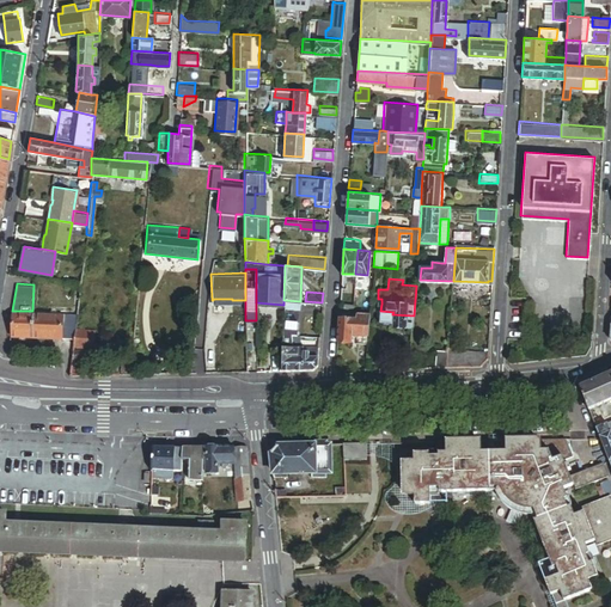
[(370,312),(340,310),(337,339),(349,341),(350,331),(355,331),(368,332),(370,312)]
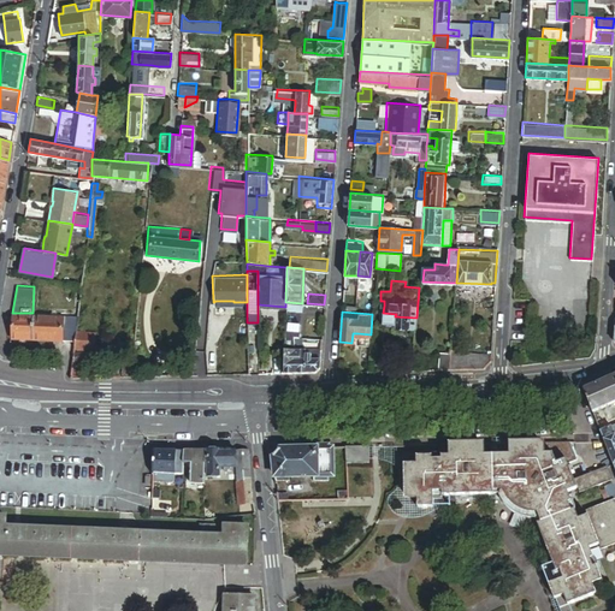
[(11,337),(31,337),(33,313),(12,313),(11,337)]
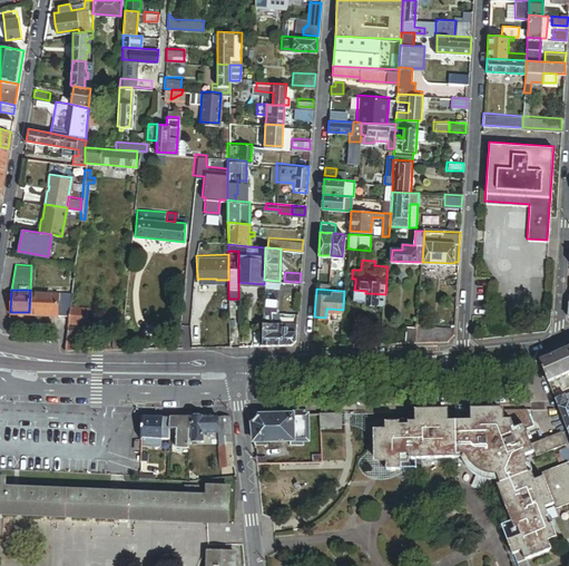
[(68,314),(69,306),(70,291),(30,290),(29,312),(68,314)]
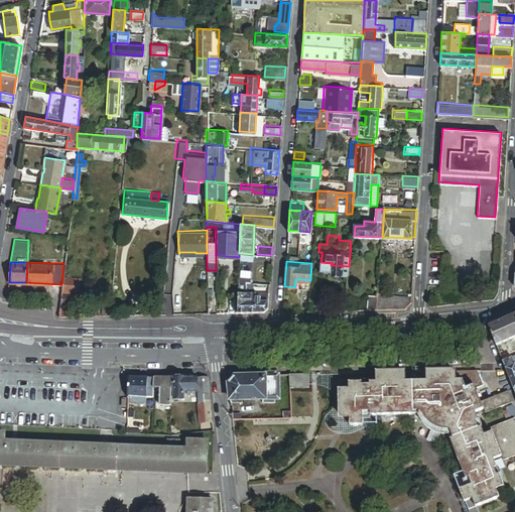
[(240,277),(239,291),(247,291),(247,281),(251,281),(251,278),(249,278),(250,270),(241,269),(240,277)]
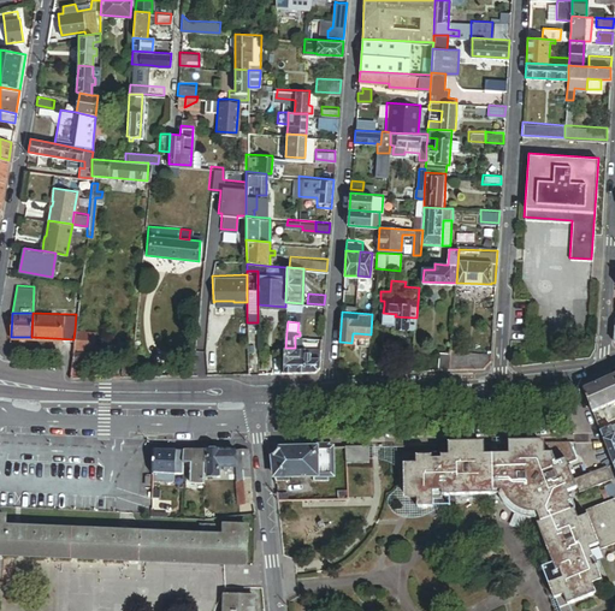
[(74,339),(72,348),(92,349),(93,332),(75,331),(74,339)]
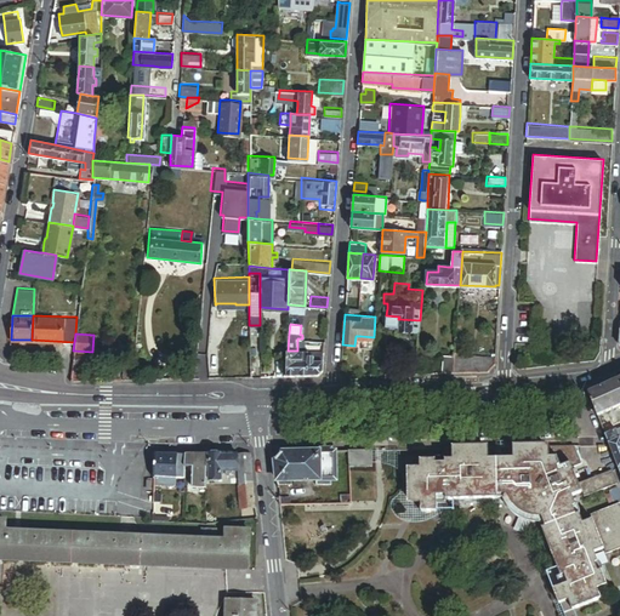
[(373,349),(374,337),(360,336),(360,348),(373,349)]
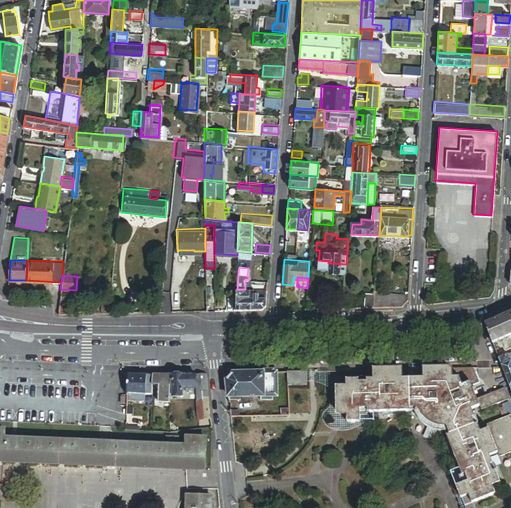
[(244,296),(244,308),(262,307),(265,304),(266,288),(249,289),(249,296),(244,296)]
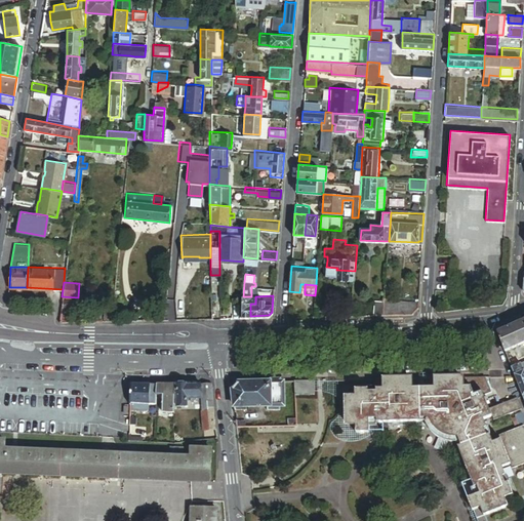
[(243,296),(242,296),(241,316),(250,316),(250,304),(255,304),(255,296),(251,296),(243,296)]
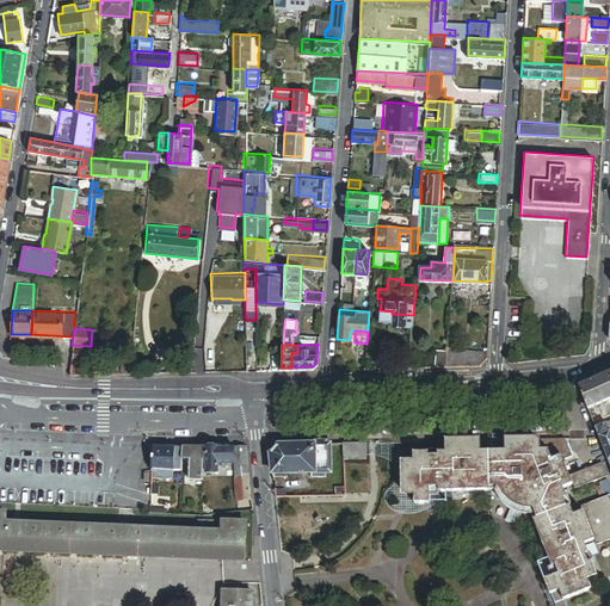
[(487,348),(447,346),(447,348),(445,364),(480,363),(486,356),(487,348)]
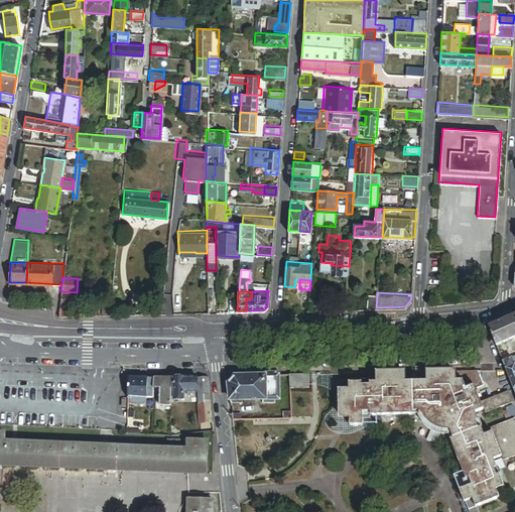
[(60,294),(59,302),(71,301),(71,293),(60,294)]
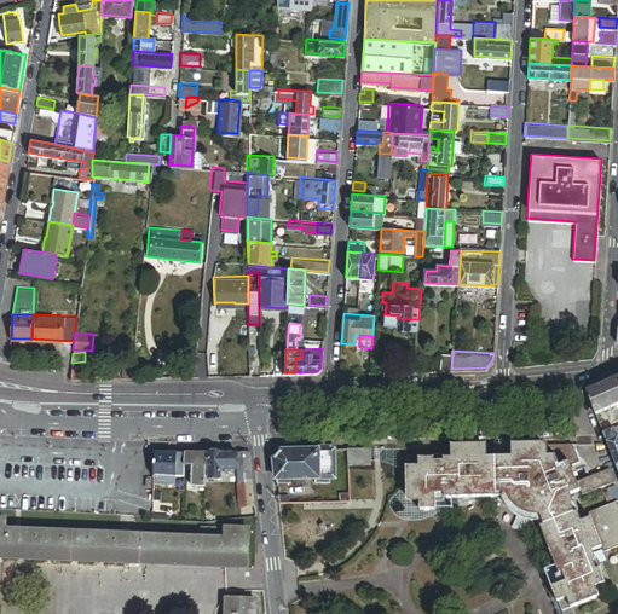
[(194,363),(195,353),(179,352),(178,360),(194,363)]
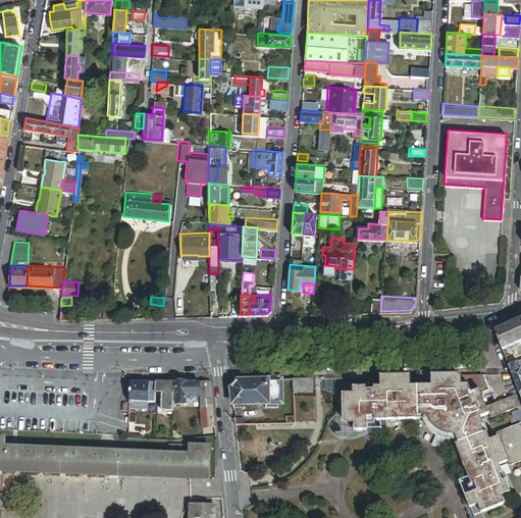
[(380,311),(381,298),(372,297),(370,311),(380,311)]
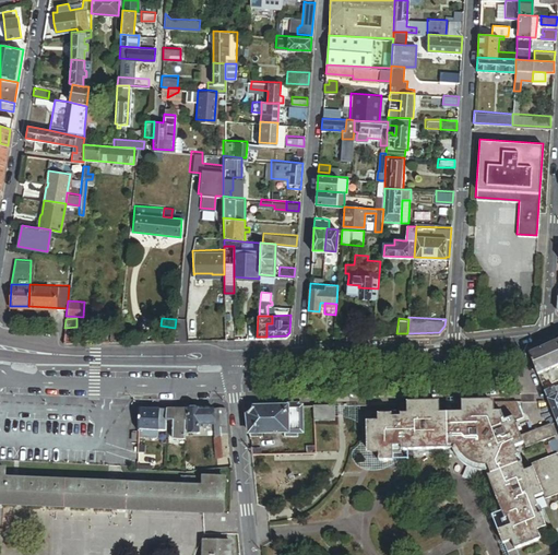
[(62,341),(83,341),(83,331),(76,332),(76,334),(63,334),(62,341)]
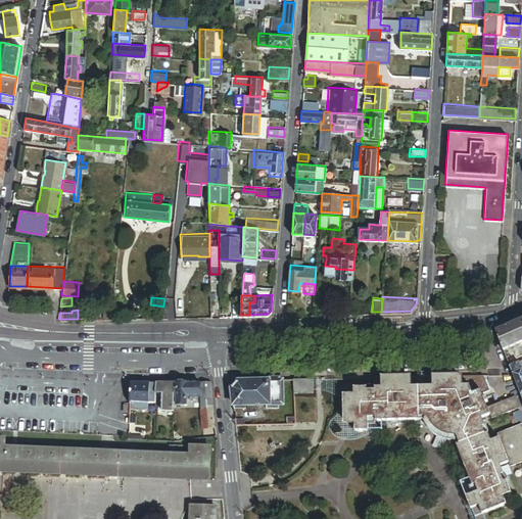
[(521,338),(521,317),(521,316),(493,327),(502,347),(506,345),(521,338)]
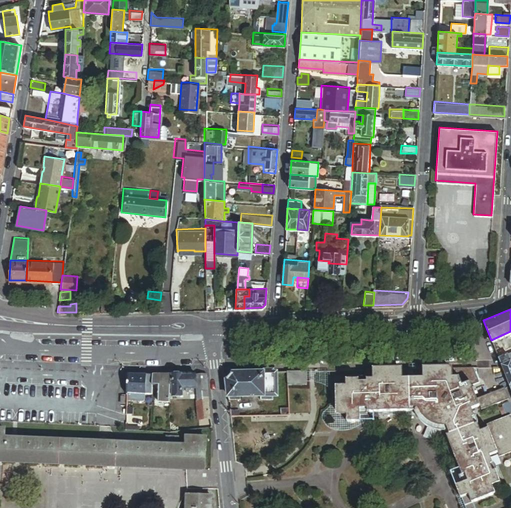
[(510,349),(510,343),(505,346),(504,342),(498,345),(494,346),(497,355),(510,349)]
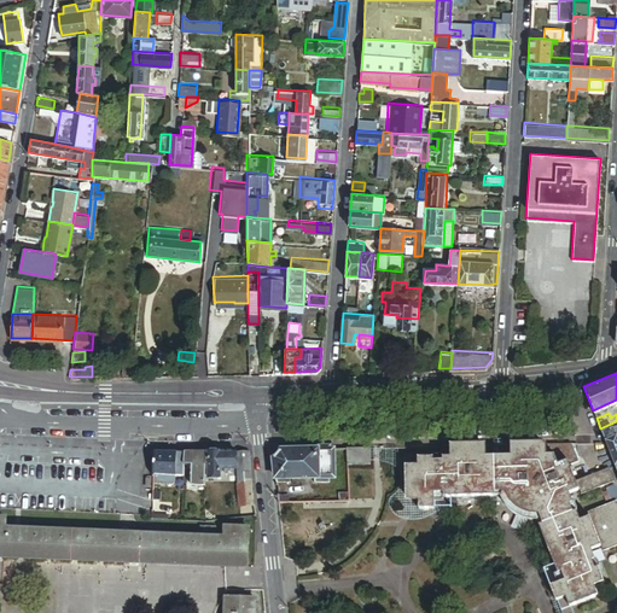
[(616,421),(600,428),(605,439),(616,468),(616,433),(616,432),(615,432),(613,430),(616,428),(616,421)]
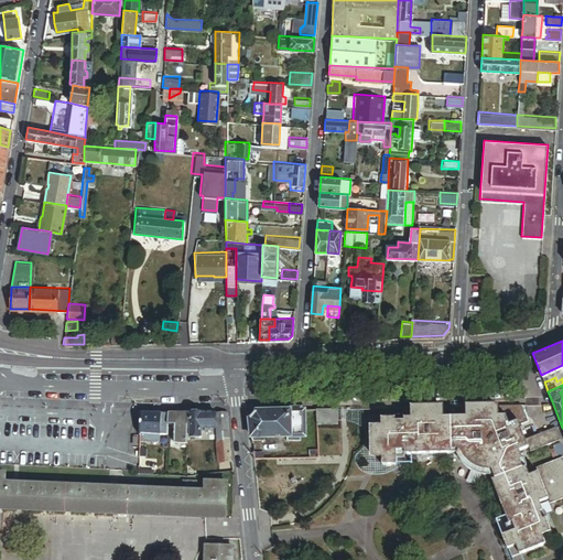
[(519,422),(528,419),(521,402),(498,404),(498,402),(465,402),(465,413),(443,415),(443,404),(411,405),(411,415),(403,415),(403,418),(396,418),(396,415),(380,416),(380,423),(370,424),(371,454),(381,454),(381,462),(397,462),(396,448),(404,448),(404,451),(451,450),(451,443),(463,443),(466,450),(468,454),(471,456),(474,460),(478,462),(482,463),(486,464),(506,514),(496,517),(507,546),(516,542),(519,551),(521,551),(545,541),(542,532),(551,529),(545,516),(542,517),(540,509),(542,508),(539,499),(548,496),(537,470),(529,473),(526,464),(522,465),(520,458),(522,456),(519,448),(528,444),(524,437),(519,422)]
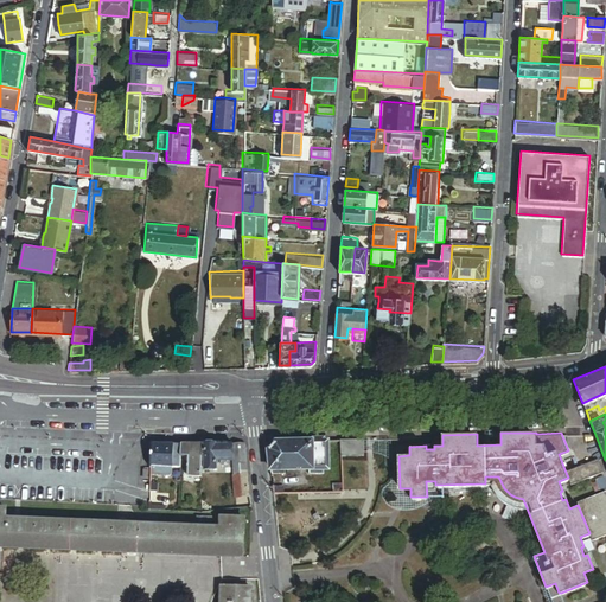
[(342,437),(342,453),(364,452),(364,437),(364,436),(342,437)]
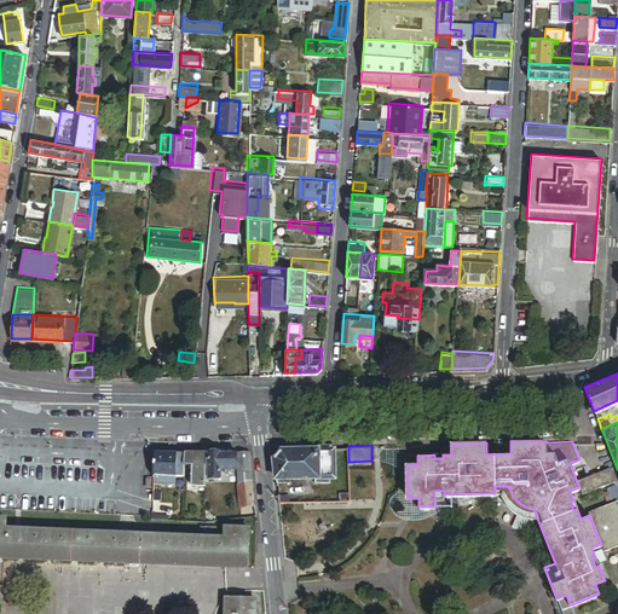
[(273,455),(276,476),(313,475),(315,481),(329,480),(329,475),(334,475),(333,447),(333,446),(293,447),(279,449),(273,455)]
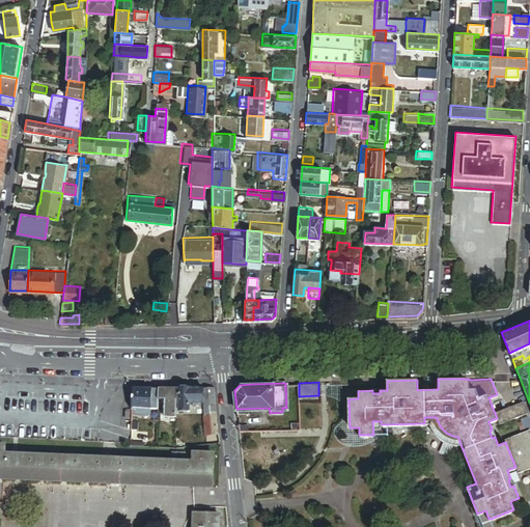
[(214,385),(178,386),(179,408),(190,407),(189,399),(202,398),(204,431),(218,430),(214,385)]
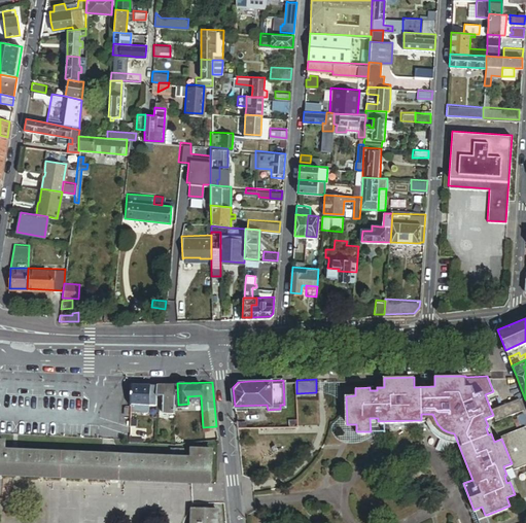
[(156,383),(131,383),(130,404),(133,404),(133,402),(148,402),(155,403),(155,393),(156,383)]
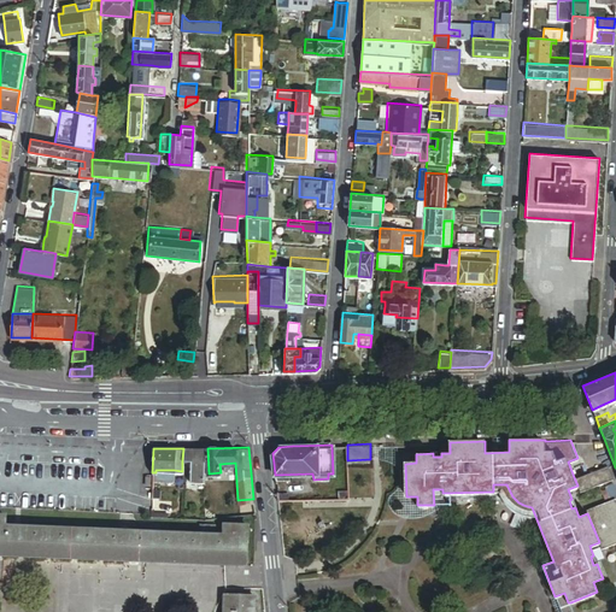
[(191,478),(204,480),(206,448),(183,448),(182,460),(191,460),(191,478)]
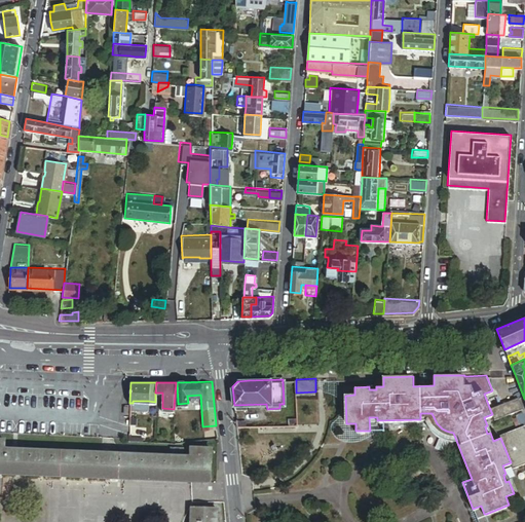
[(494,418),(522,407),(518,396),(489,407),(492,414),(494,418)]
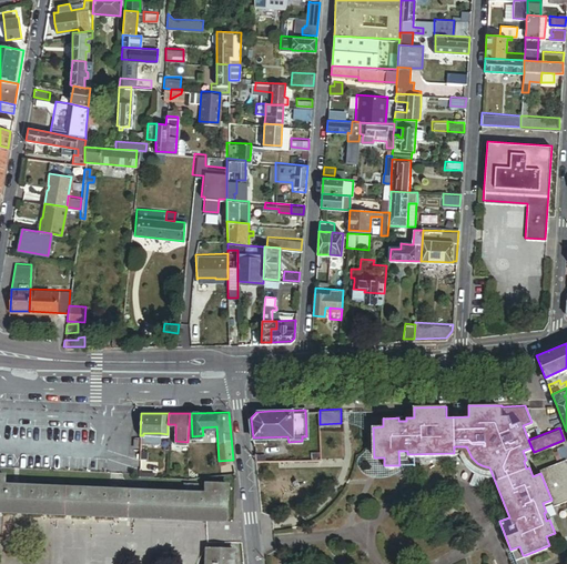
[(160,433),(143,433),(143,435),(140,435),(140,439),(140,442),(158,443),(159,440),(160,433)]
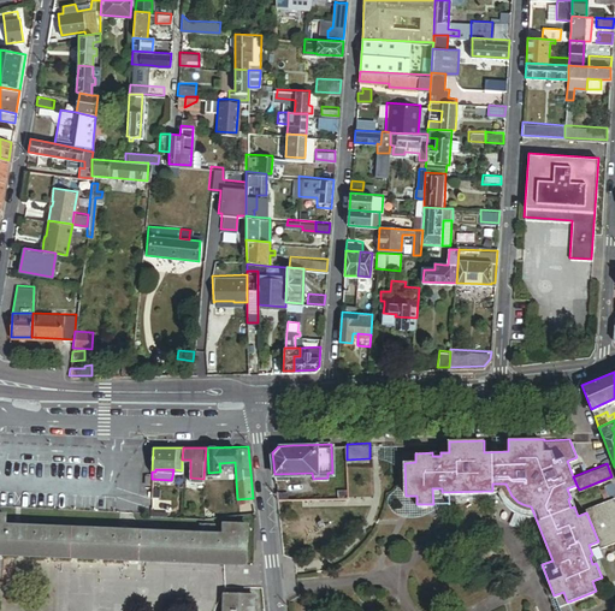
[(614,488),(611,480),(603,484),(608,494),(614,491),(614,488)]
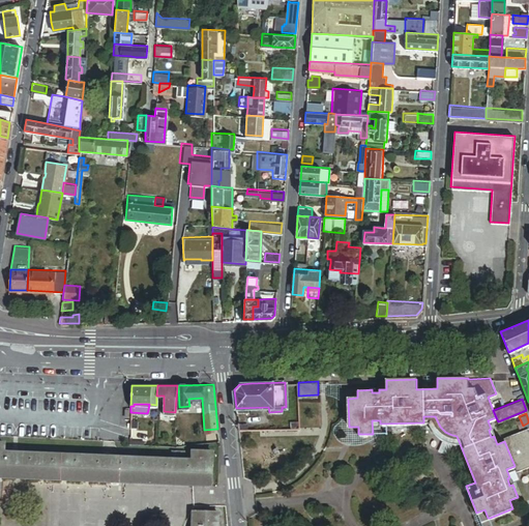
[(504,441),(515,466),(516,470),(528,464),(528,430),(528,427),(503,437),(504,441)]
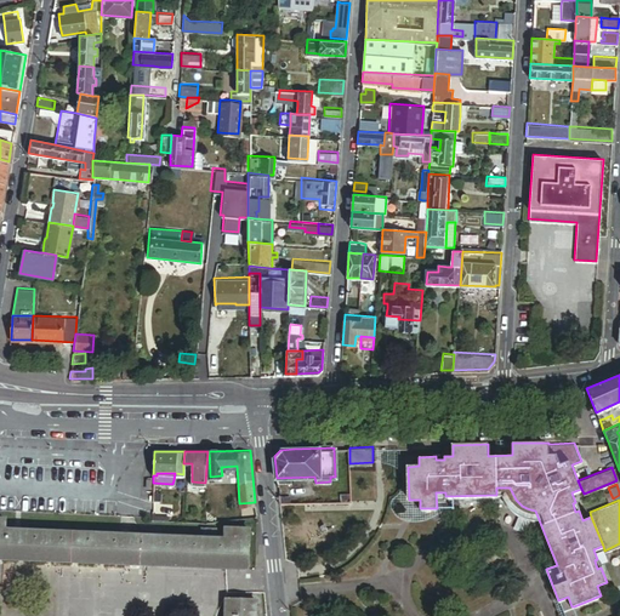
[(0,555),(246,566),(249,528),(225,528),(225,537),(214,537),(214,526),(199,525),(198,536),(5,529),(5,518),(0,517),(0,555)]
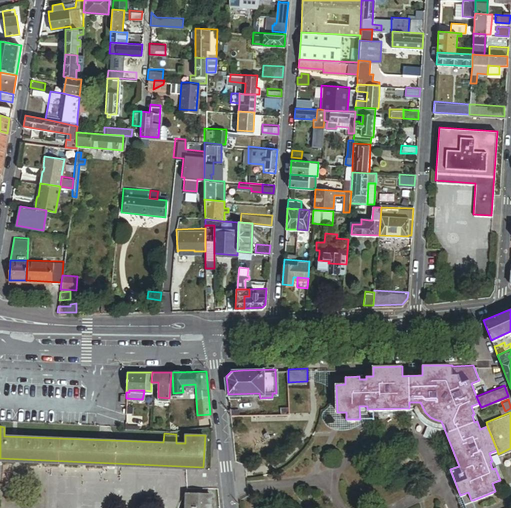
[(209,507),(210,494),(187,493),(186,507),(209,507)]
